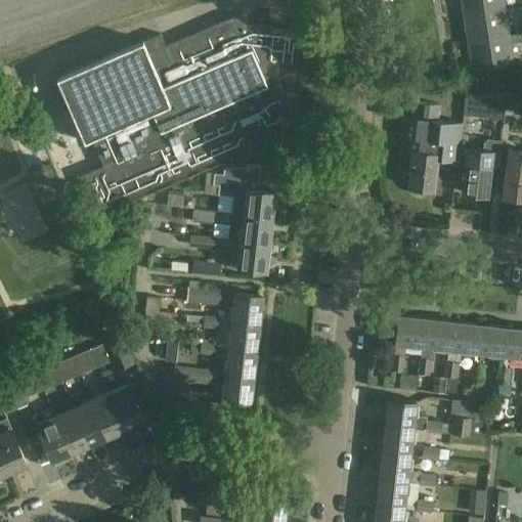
[(463,0),(467,22),(507,15),(507,12),(505,0),(463,0)]
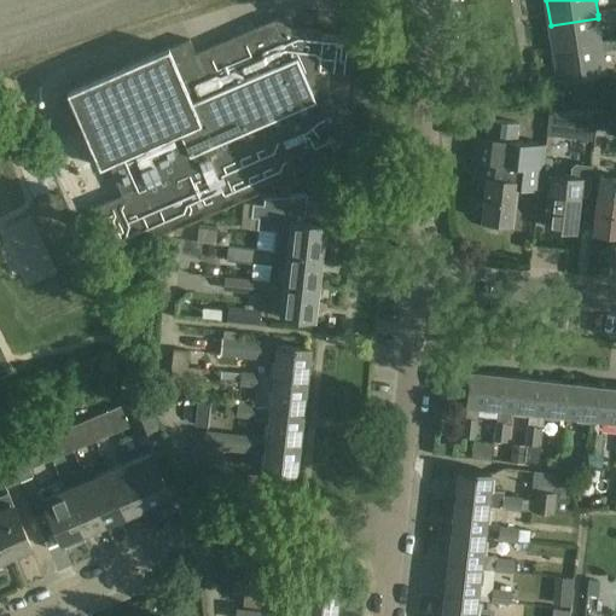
[(556,54),(603,47),(602,44),(599,24),(615,21),(615,11),(598,15),(598,18),(551,25),(556,54)]
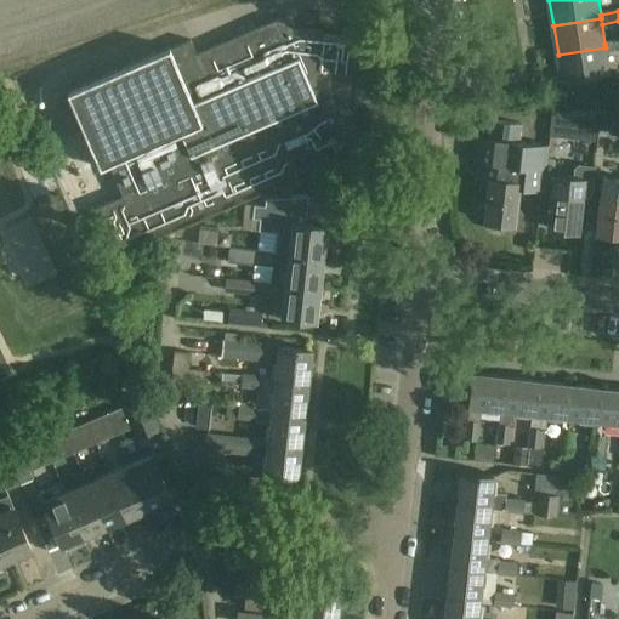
[(193,43),(174,51),(172,50),(69,95),(102,170),(111,166),(125,198),(97,210),(115,253),(159,233),(160,233),(351,151),(363,38),(295,32),(296,24),(277,22),(199,55),(193,43)]
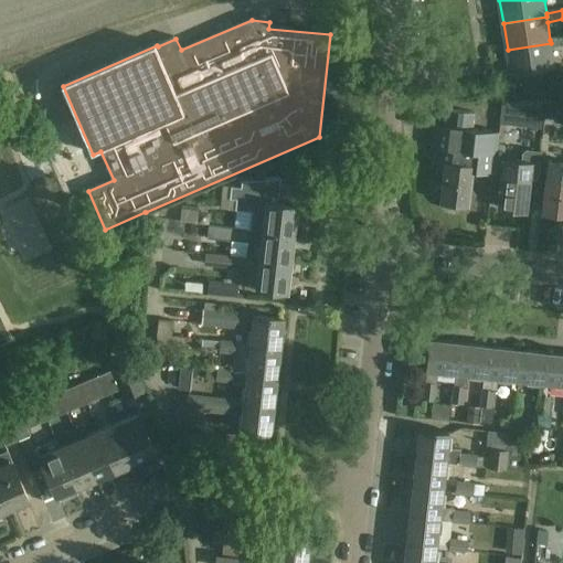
[(562,36),(550,40),(551,43),(508,50),(511,77),(555,70),(552,49),(562,46),(562,36)]
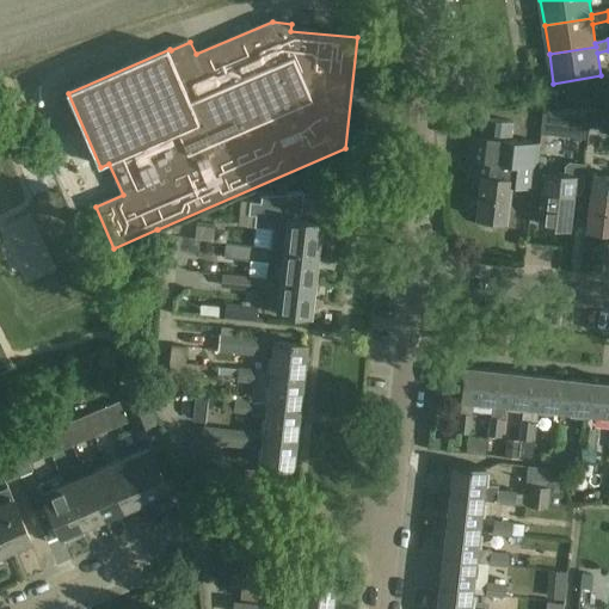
[(546,112),(542,134),(560,136),(563,115),(546,112)]
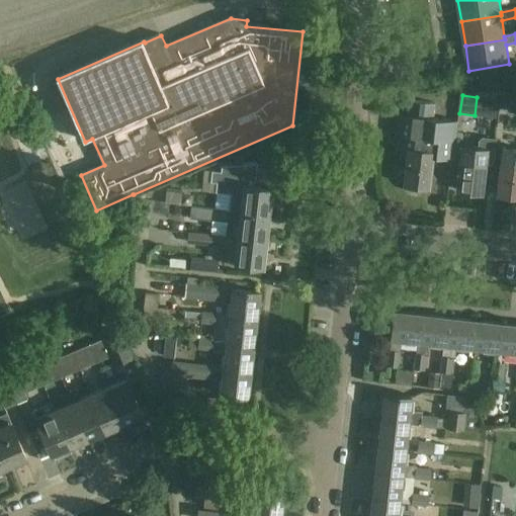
[(458,122),(435,119),(437,105),(411,102),(409,117),(400,115),(397,137),(408,139),(406,151),(410,152),(408,172),(403,175),(407,183),(406,186),(408,186),(411,193),(423,188),(431,188),(431,184),(438,180),(433,169),(434,155),(454,158),(458,122)]
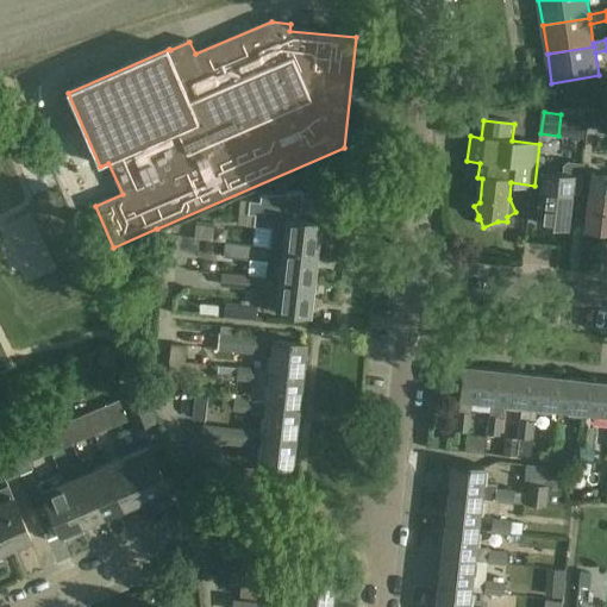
[(573,194),(581,195),(583,177),(558,175),(556,192),(543,191),(539,225),(568,229),(573,194)]
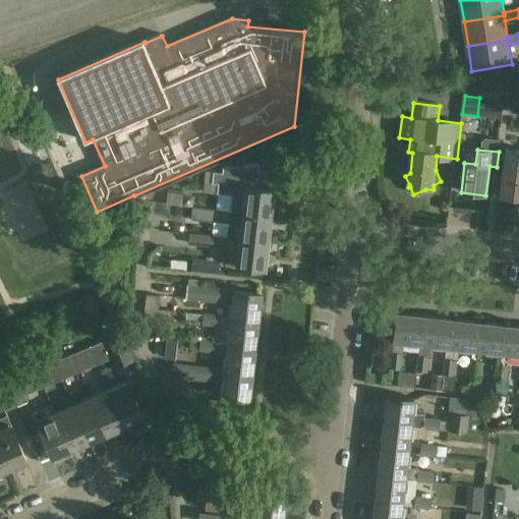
[(502,197),(518,199),(518,152),(508,151),(502,197)]
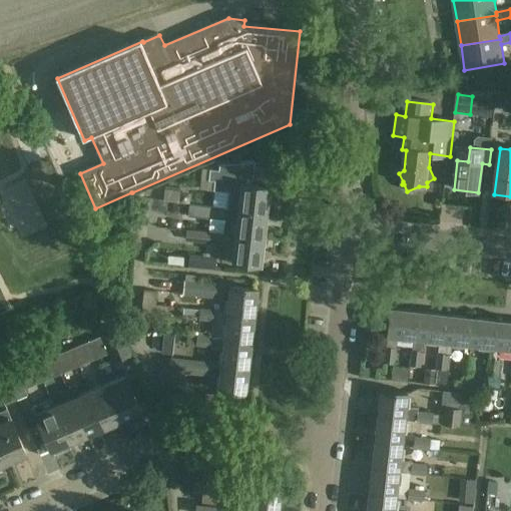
[(215,192),(230,194),(228,210),(268,214),(271,189),(231,185),(233,173),(211,171),(210,182),(216,183),(215,192)]
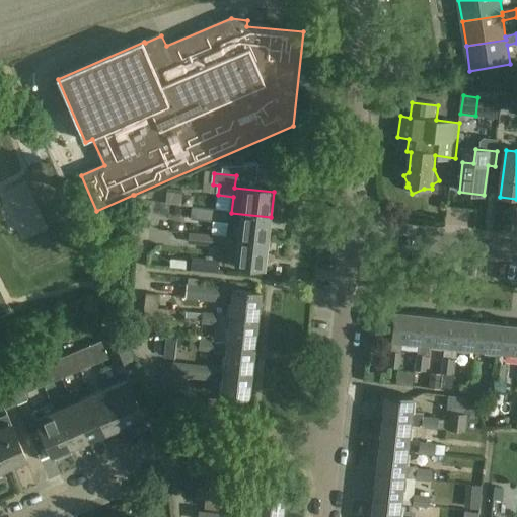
[(176,180),(177,193),(192,193),(192,180),(176,180)]
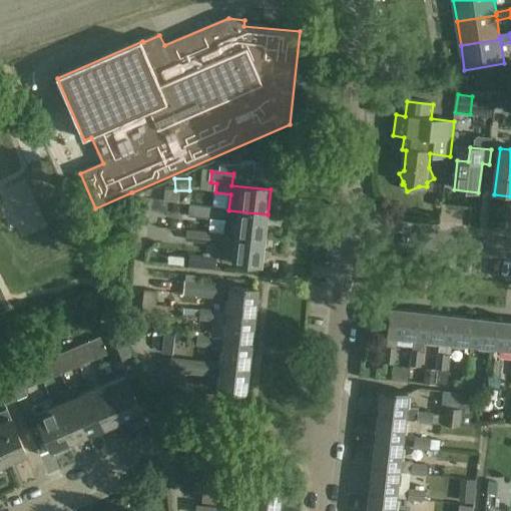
[(265,241),(268,214),(228,210),(191,206),(190,218),(212,220),(212,218),(226,220),(226,221),(239,223),(237,238),(265,241)]
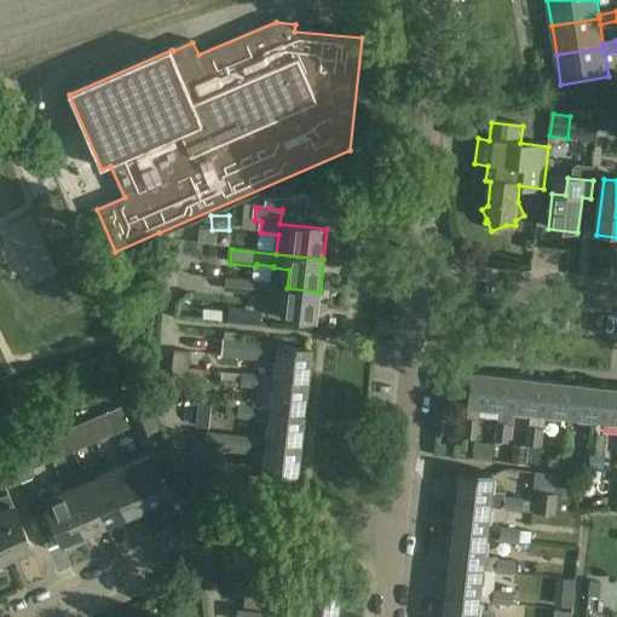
[(274,286),(254,284),(253,295),(272,298),(272,295),(274,287),(274,286)]
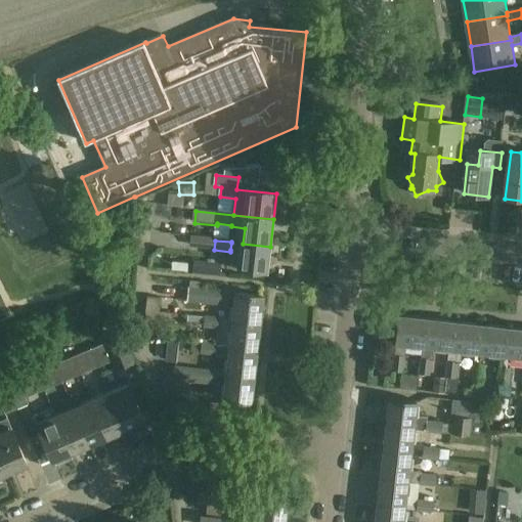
[(243,244),(231,243),(230,250),(243,251),(240,270),(267,273),(270,247),(243,244)]
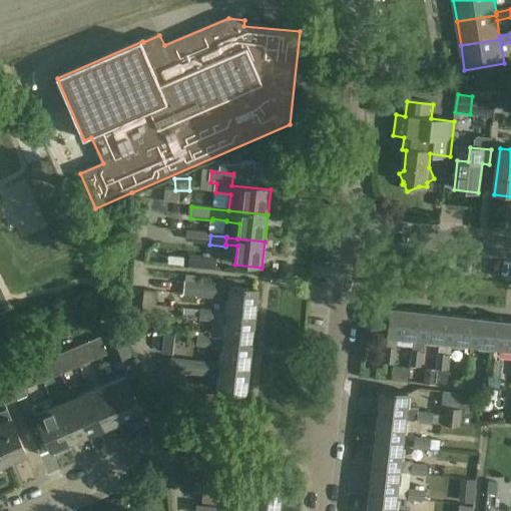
[(168,265),(184,267),(185,258),(169,257),(168,265)]
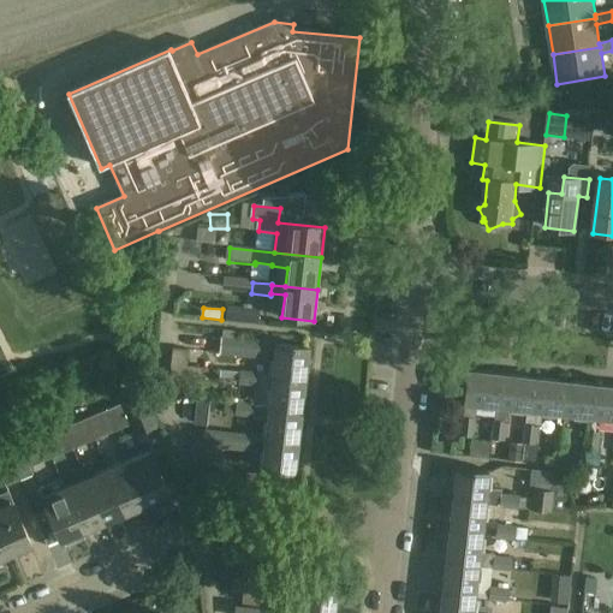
[(277,362),(275,378),(307,381),(310,350),(224,339),(221,355),(244,357),(244,353),(262,356),(262,359),(277,362)]
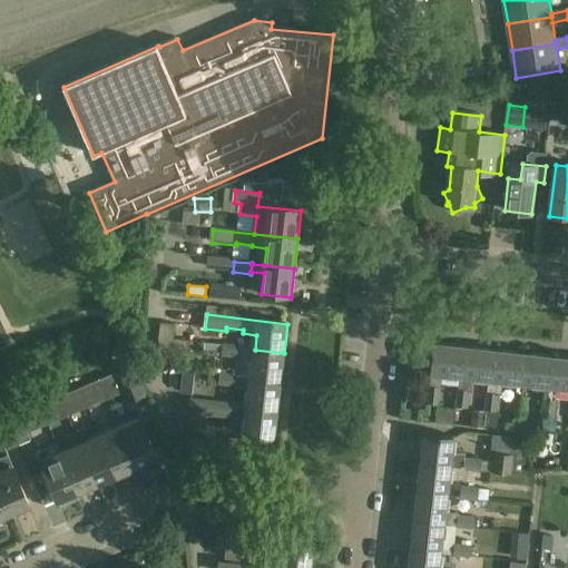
[(162,324),(160,340),(176,341),(177,325),(162,324)]
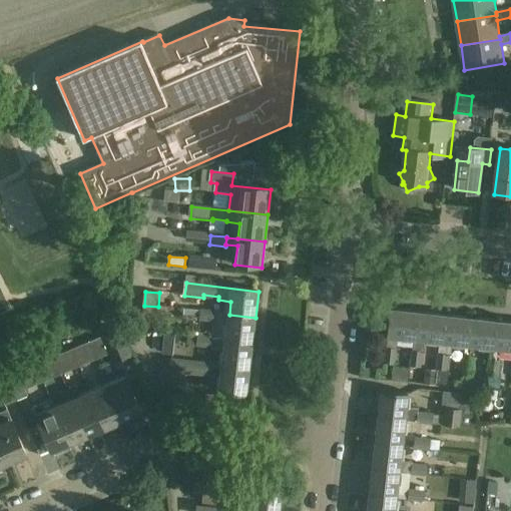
[(160,307),(158,307),(144,306),(142,327),(163,329),(164,321),(168,321),(169,308),(160,307)]
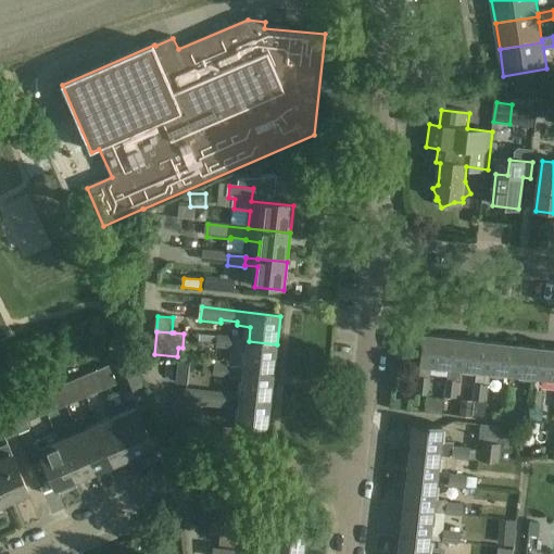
[(422,365),(450,368),(453,340),(425,337),(422,365)]
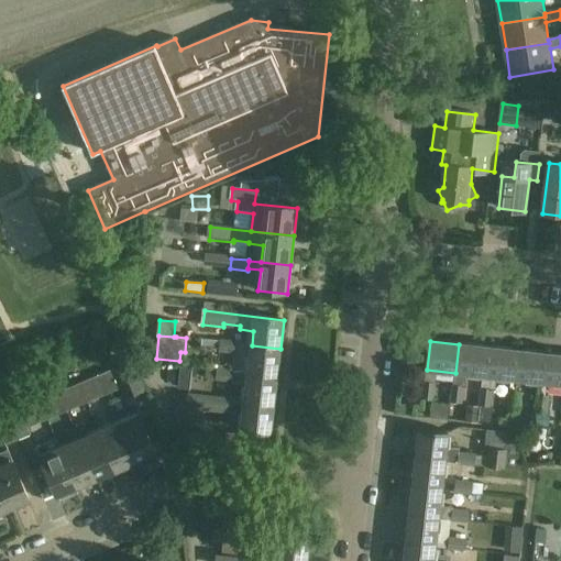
[(239,344),(221,342),(220,353),(238,355),(239,344)]
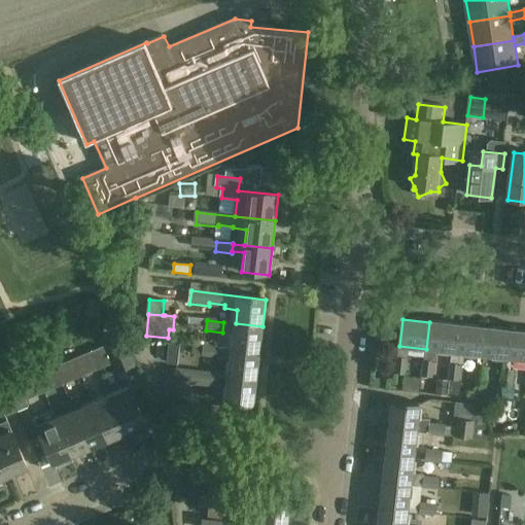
[(456,325),(429,322),(426,349),(453,352),(456,325)]
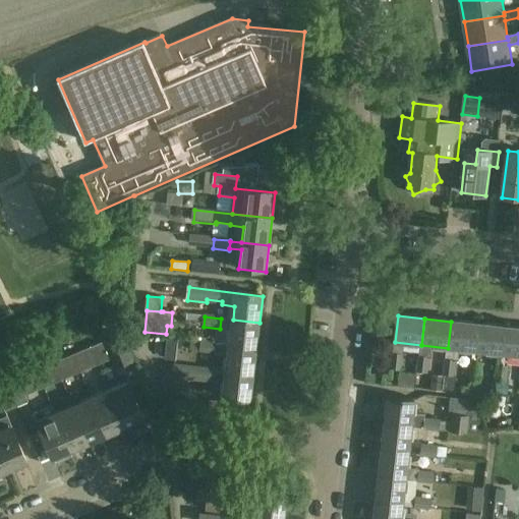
[(256,349),(260,323),(233,320),(230,346),(256,349)]
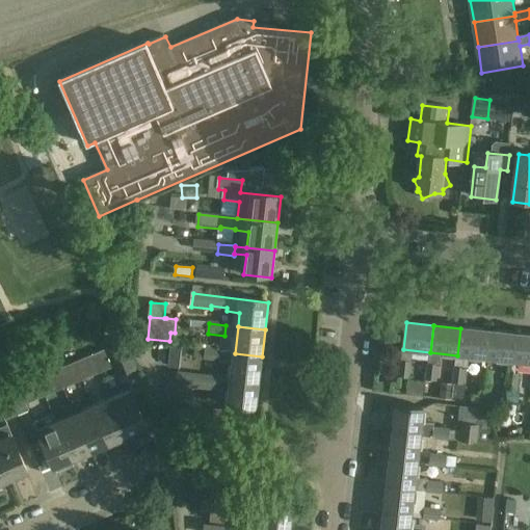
[(457,355),(484,359),(487,332),(460,328),(457,355)]
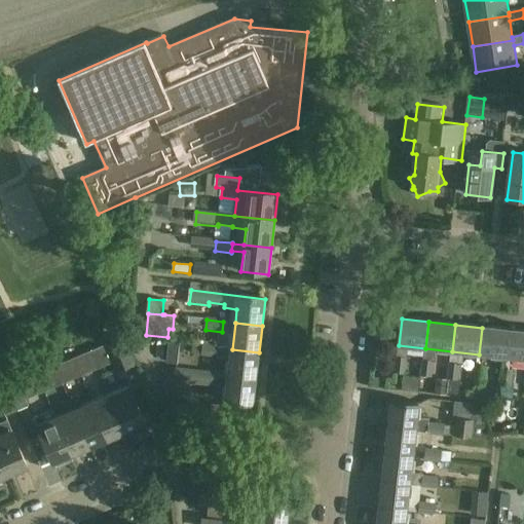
[(509,331),(482,328),(479,354),(506,358),(509,331)]
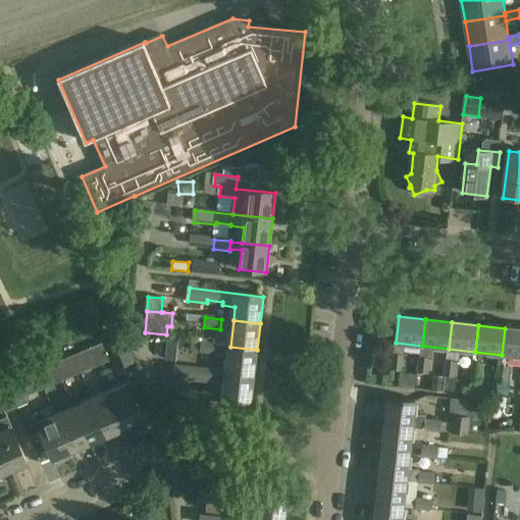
[(519,329),(505,328),(502,355),(519,357),(519,329)]
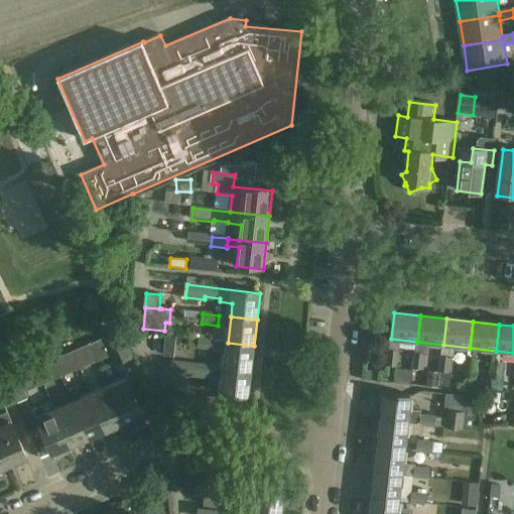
[(92,346),(95,354),(113,346),(119,361),(131,356),(121,333),(92,346)]
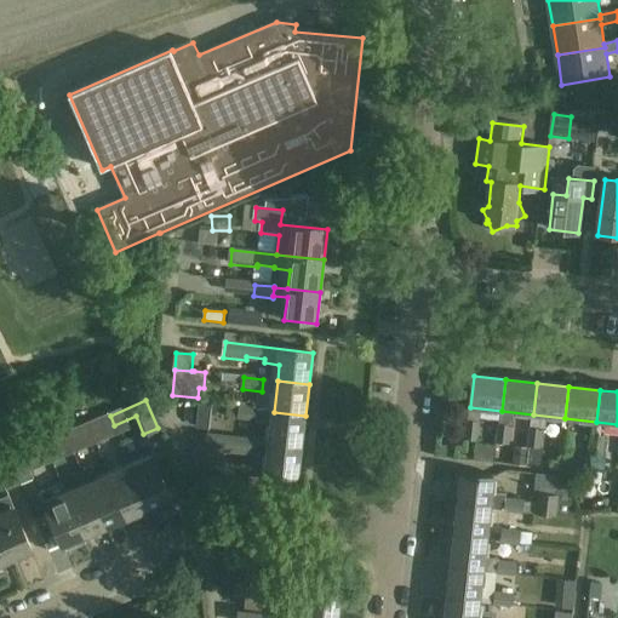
[(239,419),(258,422),(259,411),(240,408),(239,419)]
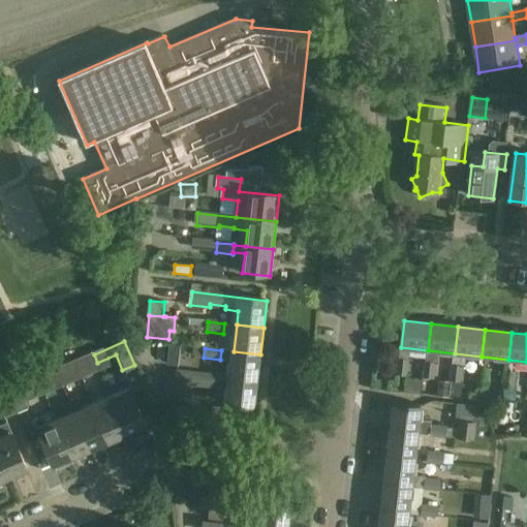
[(234,351),(230,378),(257,381),(260,354),(234,351)]
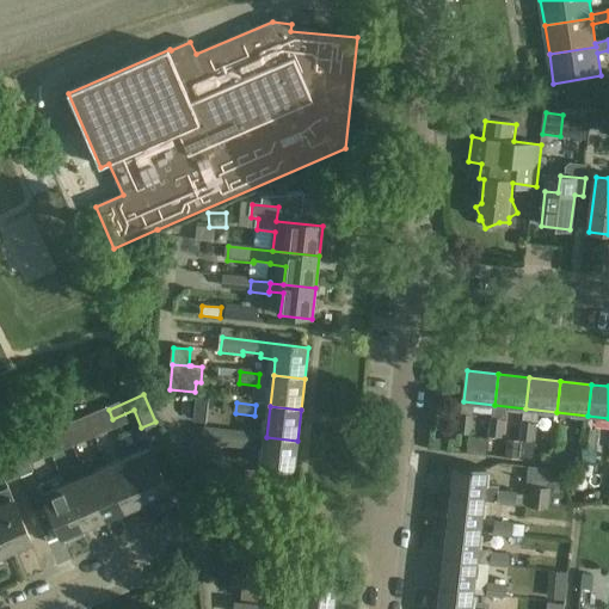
[(91,428),(112,419),(109,410),(87,418),(91,428)]
